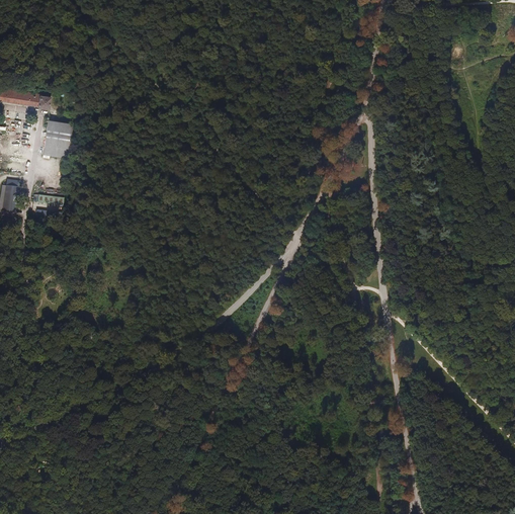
[(503,5),(506,19),(514,17),(514,9),(513,2),(503,5)]
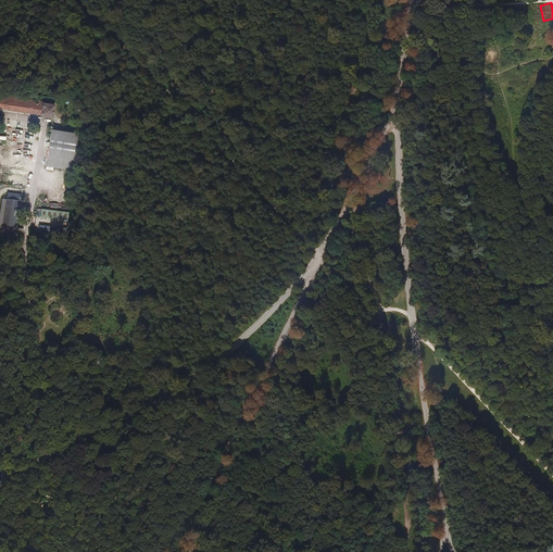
[(37,111),(48,113),(50,102),(39,100),(0,93),(0,103),(38,110),(37,111)]
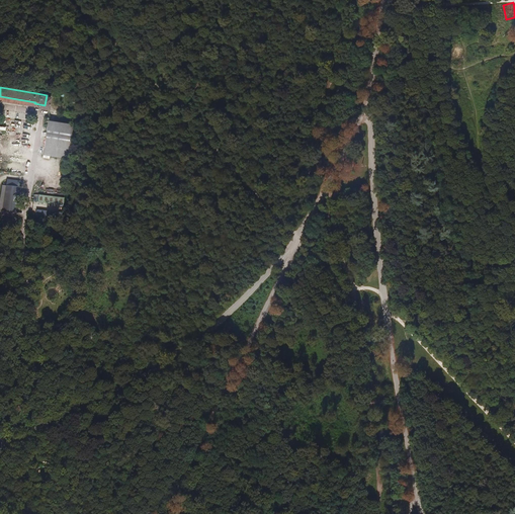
[(3,122),(12,123),(13,115),(4,114),(3,122)]
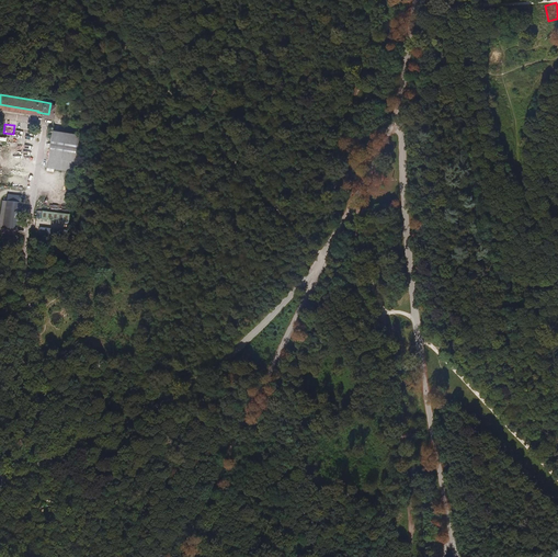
[(46,165),(73,169),(79,132),(52,127),(46,165)]
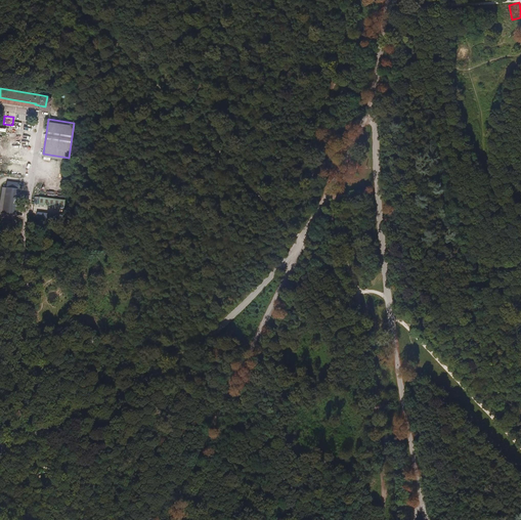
[(0,214),(12,216),(18,179),(4,177),(3,184),(0,183),(0,214)]
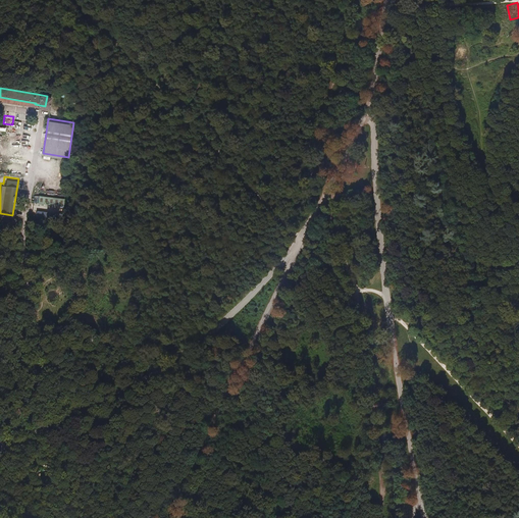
[(35,201),(61,202),(61,194),(36,193),(35,201)]
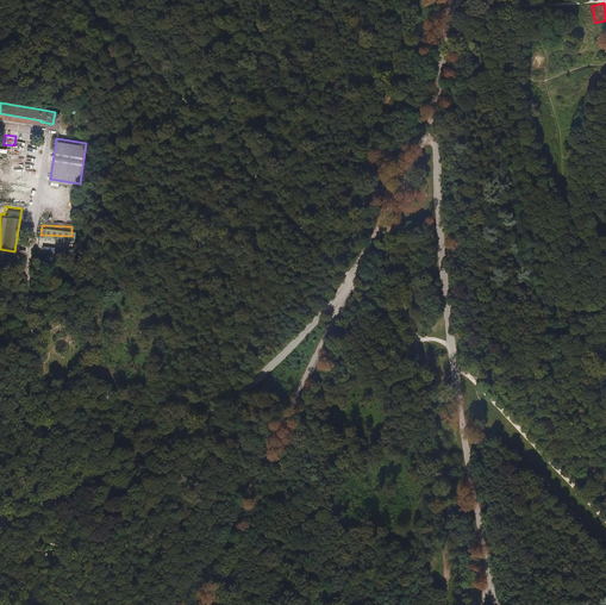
[(36,250),(69,255),(70,247),(37,242),(36,250)]
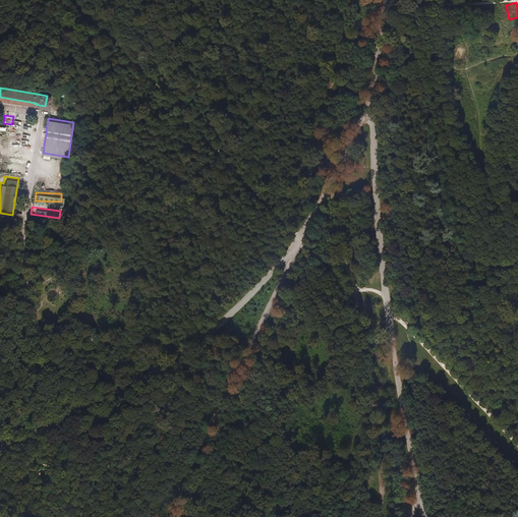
All buildings are outlined.
